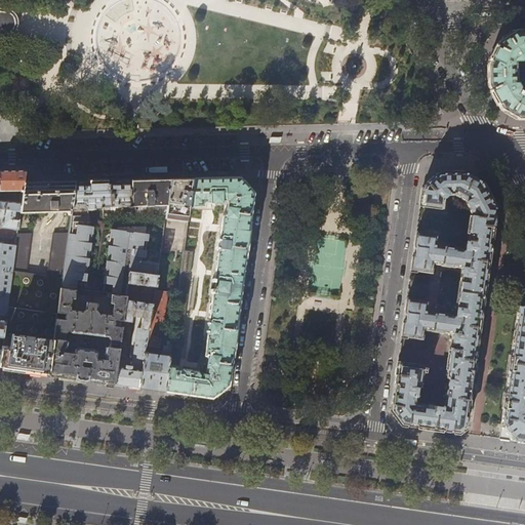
[(64,14),(34,7),(31,21),(59,29),(64,14)]
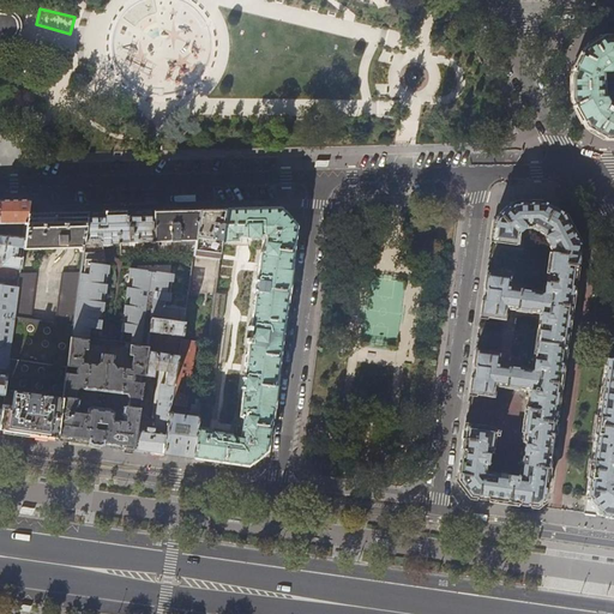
[(585,128),(607,140),(613,139),(613,108),(611,107),(611,106),(606,97),(605,72),(611,72),(613,70),(613,35),(605,36),(584,48),(571,77),(571,84),(571,101),(585,128)]
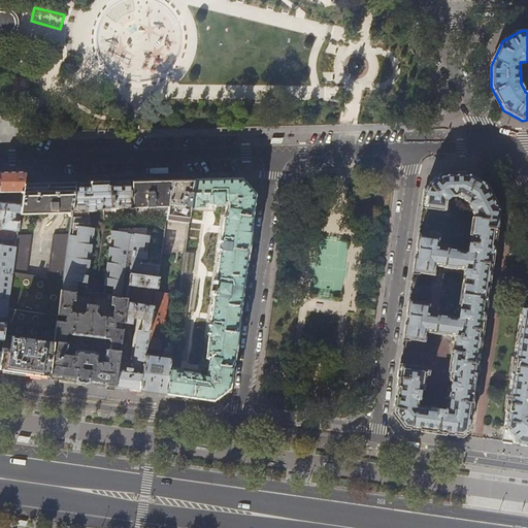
[(11,172),(0,172),(0,192),(23,193),(24,185),(25,171),(11,172)]
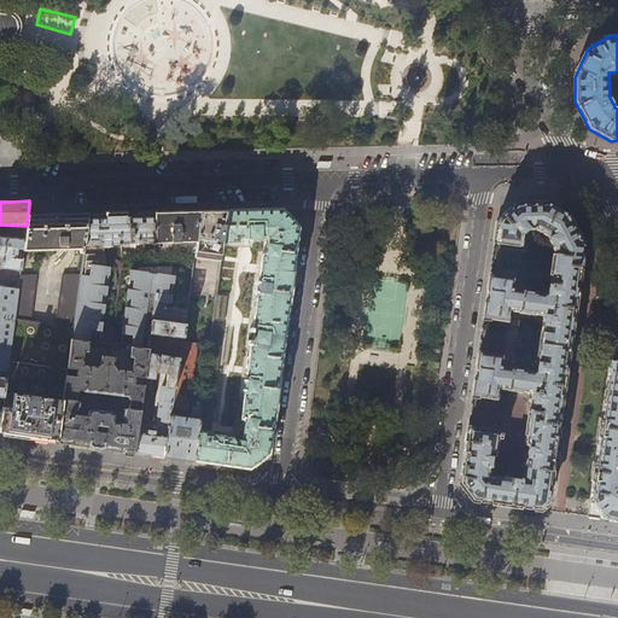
[(506,506),(546,511),(555,448),(567,361),(578,283),(584,246),(567,215),(551,205),(547,203),(516,204),(497,220),(495,243),(522,246),(522,244),(525,244),(526,239),(523,238),(524,234),(526,231),(537,231),(547,235),(555,252),(557,255),(554,255),(551,274),(552,274),(551,285),(548,285),(547,295),(536,293),(536,292),(522,290),(522,291),(512,289),(514,278),(490,274),(487,298),(484,319),(514,324),(517,312),(519,312),(519,314),(534,315),(534,314),(544,315),(542,325),(543,326),(538,362),(537,362),(536,372),(525,371),(526,369),(511,367),(511,368),(507,368),(509,356),(479,353),(477,368),(472,397),(496,400),(497,389),(508,390),(508,391),(523,394),(523,392),(532,394),(531,403),(531,410),(530,410),(525,445),(528,445),(525,459),(524,459),(523,468),(524,468),(523,479),(522,479),(522,478),(519,478),(519,479),(516,479),(516,478),(501,476),(501,477),(489,474),(491,455),(495,455),(497,439),(501,439),(501,433),(468,429),(464,456),(460,482),(474,501),(506,506)]
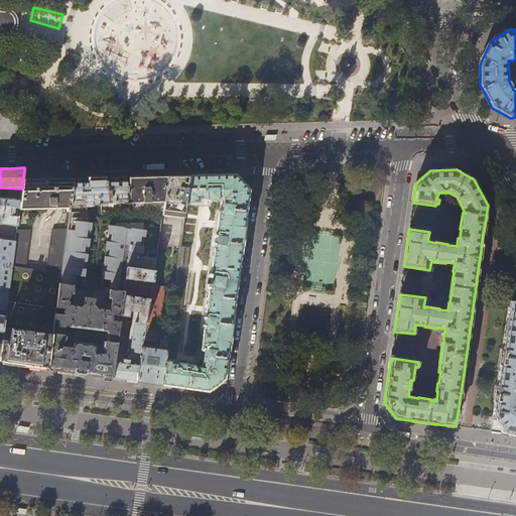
[(189,176),(186,204),(200,204),(200,200),(221,200),(221,199),(223,198),(224,203),(221,203),(221,206),(223,206),(223,213),(219,213),(216,235),(213,235),(213,238),(216,239),(215,243),(212,243),(212,246),(215,246),(211,275),(209,275),(208,278),(211,278),(211,285),(207,285),(207,288),(209,288),(208,297),(206,298),(205,307),(206,308),(205,317),(203,316),(202,319),(205,320),(204,326),(202,325),(201,328),(204,329),(201,350),(202,351),(202,353),(204,354),(204,356),(202,355),(201,358),(197,358),(197,365),(165,361),(162,385),(175,387),(209,391),(225,379),(226,367),(236,292),(245,225),(249,190),(236,175),(212,175),(189,176)]
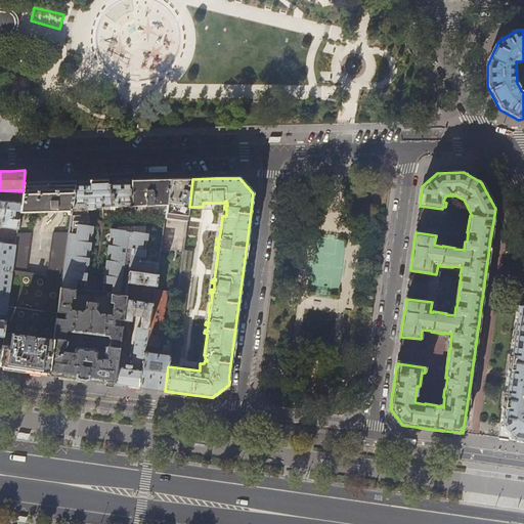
[(61,278),(60,286),(85,289),(93,230),(91,230),(88,208),(105,207),(105,217),(139,216),(139,215),(166,215),(171,179),(154,180),(106,181),(75,182),(71,212),(68,232),(61,278)]
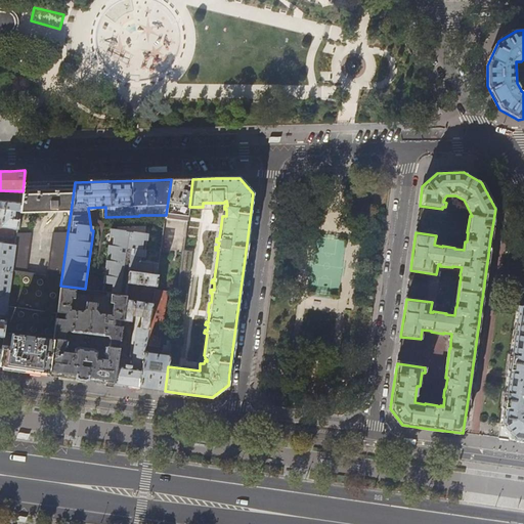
[(180,179),(171,179),(166,215),(187,218),(189,207),(192,179),(180,179)]
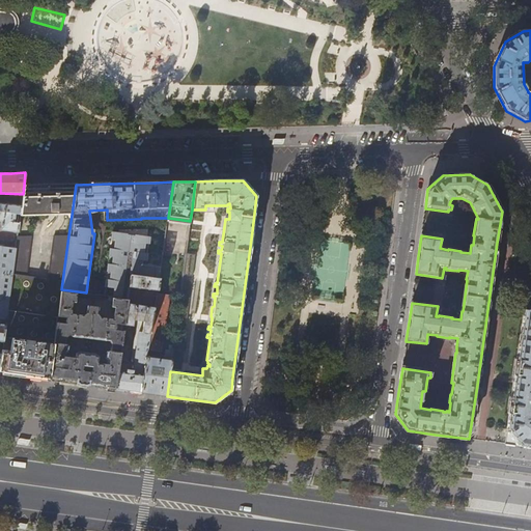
[(33,186),(24,186),(23,194),(21,205),(20,216),(72,215),(76,185),(61,185),(33,186)]
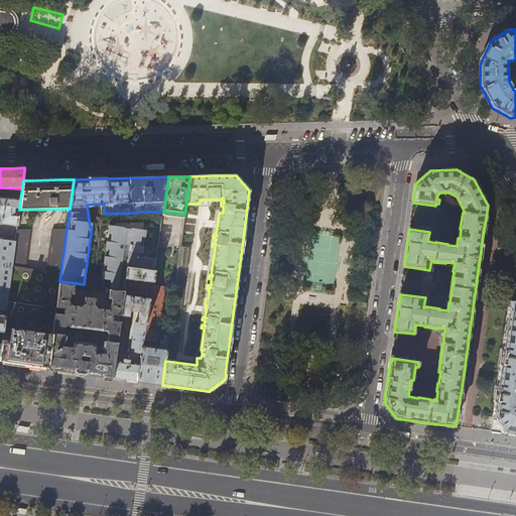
[(0,214),(2,215),(1,223),(17,225),(19,210),(20,200),(0,198),(0,214)]
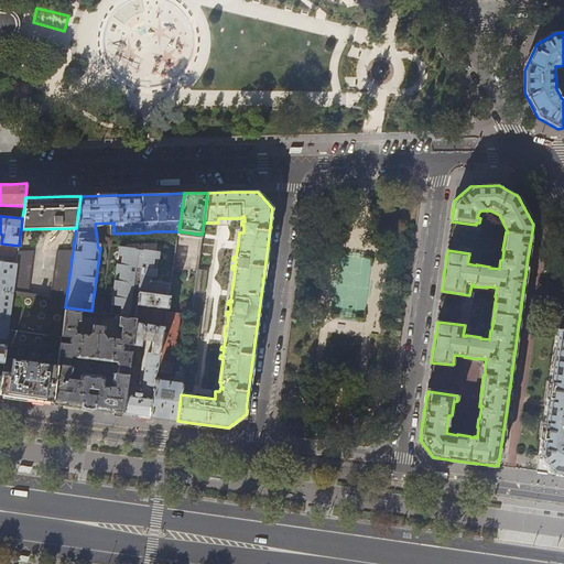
[(185,367),(183,384),(196,386),(213,255),(214,255),(216,239),(202,237),(185,367)]
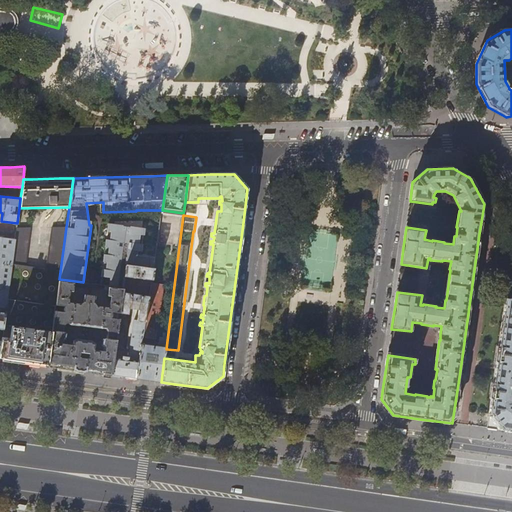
[(110,228),(102,285),(105,285),(123,288),(125,277),(127,265),(154,269),(156,255),(149,254),(141,253),(144,231),(142,231),(144,220),(116,223),(115,228),(110,228)]
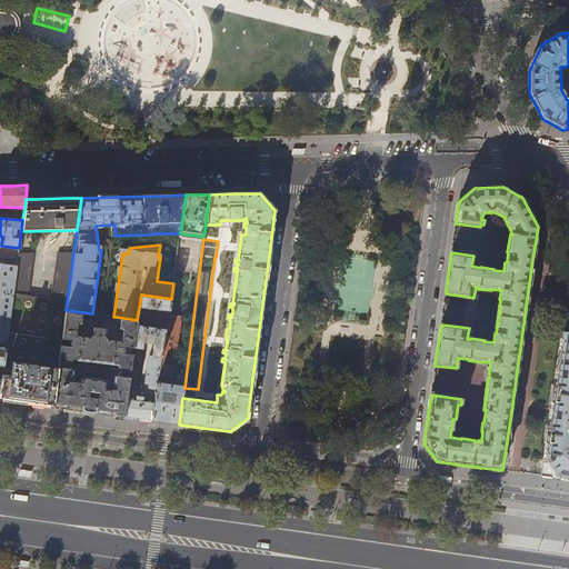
[(58,253),(51,300),(67,302),(73,252),(58,253)]
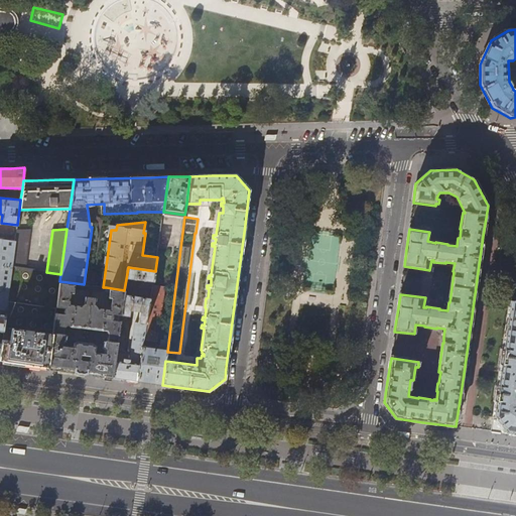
[(15,240),(12,267),(25,269),(30,230),(16,230),(15,240)]
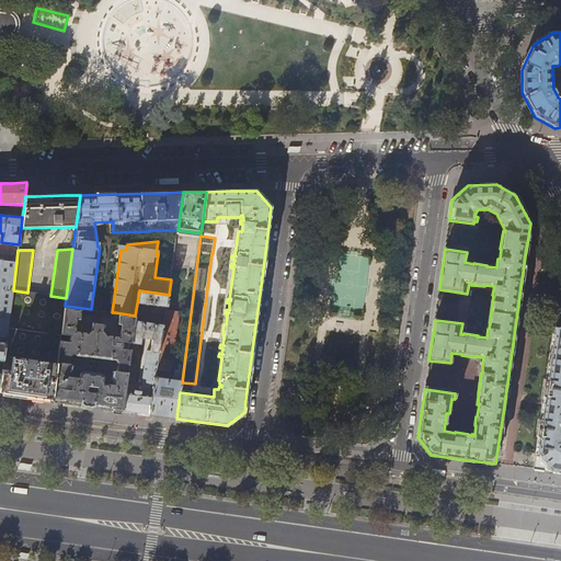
[(0,386),(2,373),(0,371),(0,359),(3,361),(13,290),(16,261),(0,259),(0,386)]
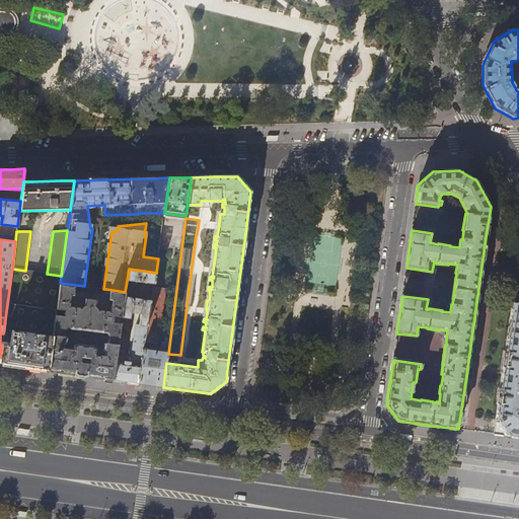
[(25,271),(12,269),(3,334),(2,345),(0,357),(0,363),(23,367),(35,369),(49,371),(60,283),(61,276),(47,274),(25,271)]
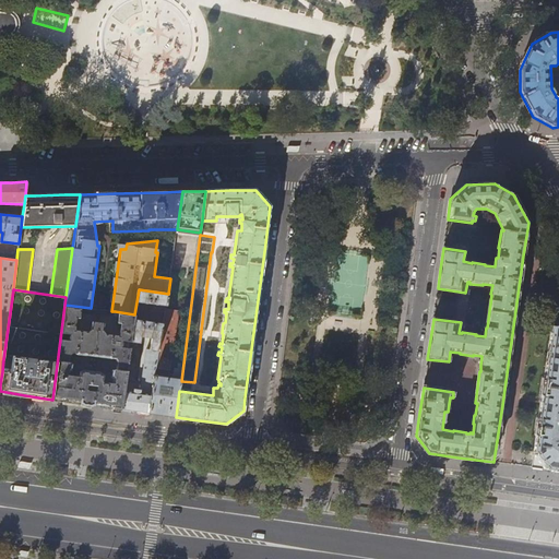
[(167,307),(168,294),(139,289),(137,302),(167,307)]
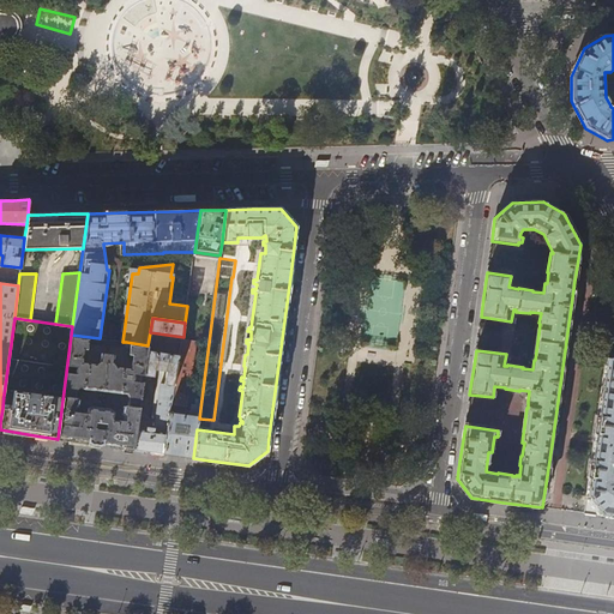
[(89,342),(121,347),(121,342),(100,338),(71,335),(58,439),(64,439),(108,446),(133,450),(139,411),(144,377),(148,353),(148,345),(126,342),(125,347),(130,348),(128,355),(132,355),(131,368),(115,366),(113,363),(114,355),(101,353),(100,361),(96,363),(83,362),(84,349),(88,349),(89,342)]
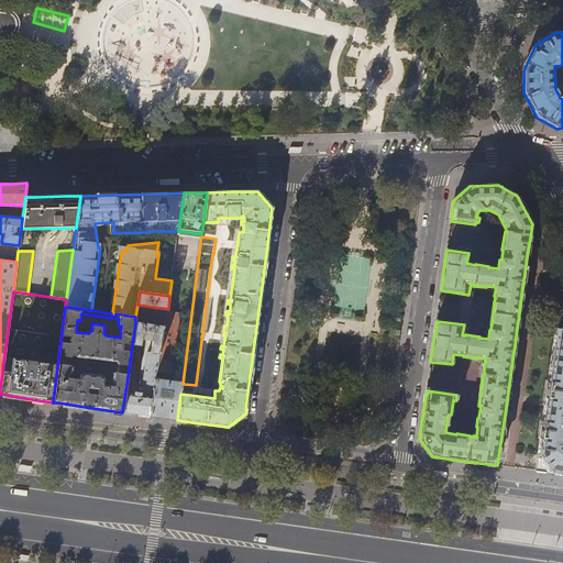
[(166,311),(163,327),(150,416),(174,419),(177,420),(180,394),(183,384),(185,366),(180,365),(179,371),(176,371),(174,382),(169,381),(179,312),(166,311)]
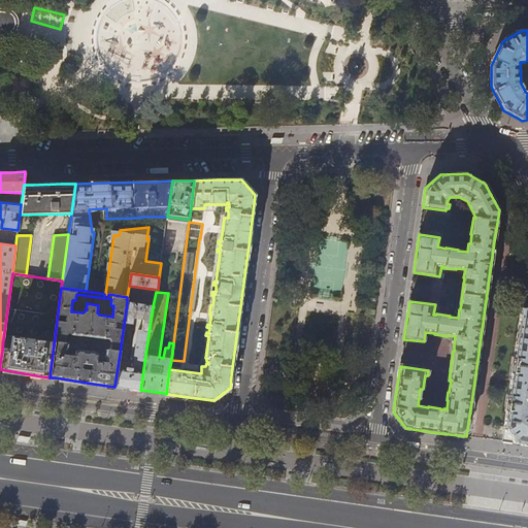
[(153,306),(127,303),(124,324),(135,325),(130,360),(127,359),(122,354),(120,354),(114,387),(128,389),(140,390),(153,306)]
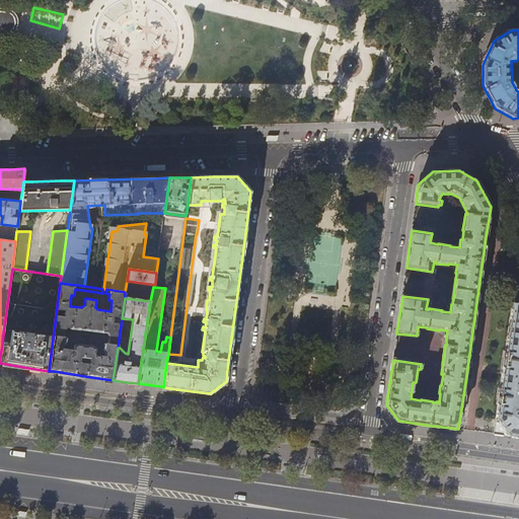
[(500,388),(498,389),(497,403),(497,404),(498,404),(494,434),(518,437),(518,301),(513,303),(506,351),(505,351),(504,352),(502,366),(503,368),(504,368),(501,388),(500,388)]
